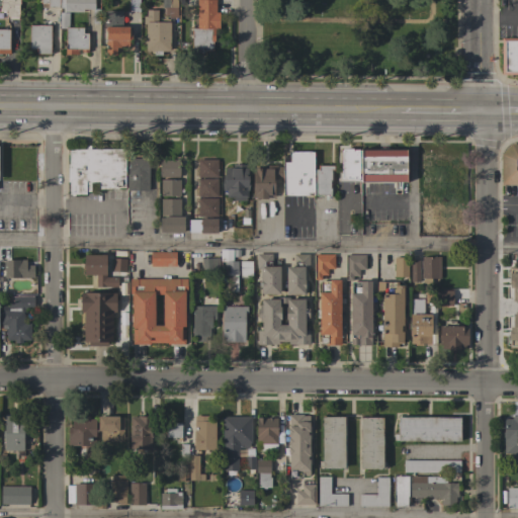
[(19,0),(19,4),(18,4),(18,17),(18,19),(8,19),(8,17),(6,17),(6,11),(5,11),(5,12),(2,12),(2,11),(0,11),(0,0),(19,0)]
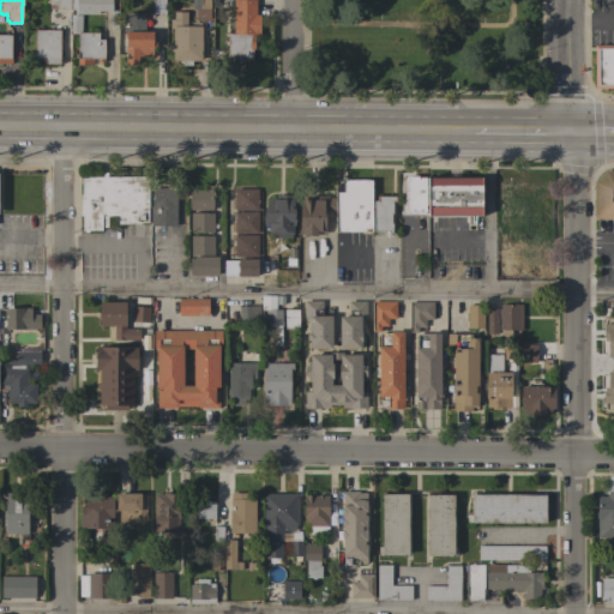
[(112,0),(112,11),(118,11),(118,28),(109,28),(109,11),(98,11),(98,14),(70,14),(70,10),(55,10),(56,5),(48,4),(48,0),(112,0)]
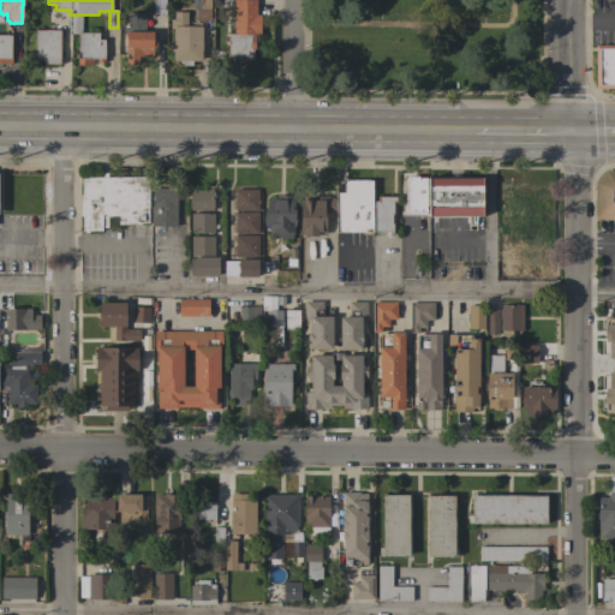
[(153,0),(166,0),(166,13),(153,13),(153,0)]
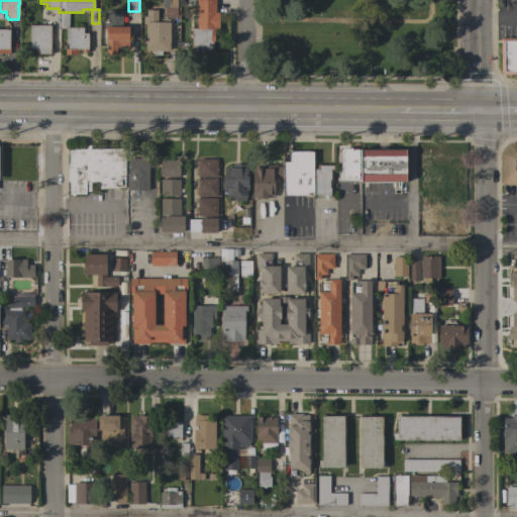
[(168,17),(168,16),(163,16),(163,7),(161,7),(161,0),(177,0),(177,17),(168,17)]
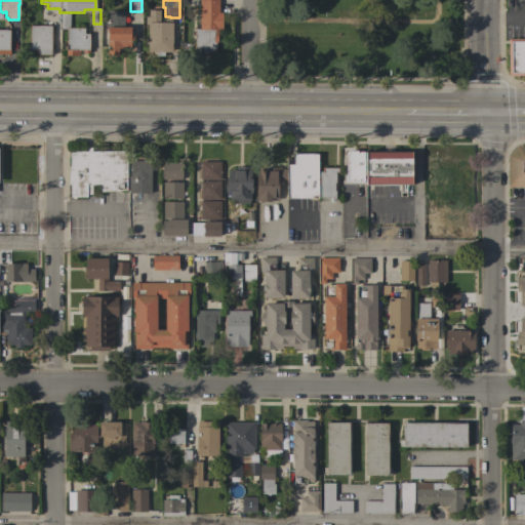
[(217,0),(217,12),(220,12),(220,31),(215,31),(215,36),(216,36),(216,41),(215,41),(215,51),(208,51),(208,56),(194,55),(194,28),(198,28),(198,0),(217,0)]
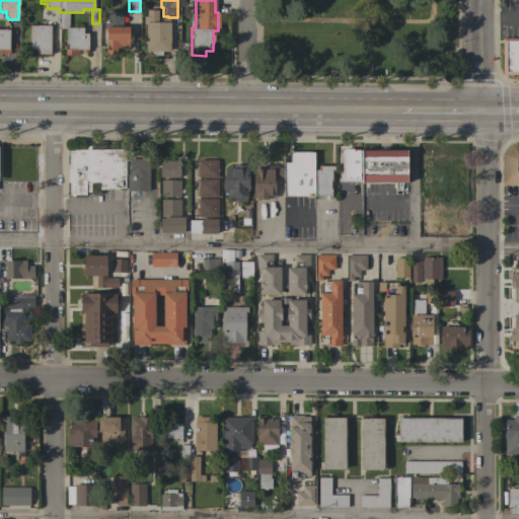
[(157,10),(157,17),(164,17),(164,18),(169,18),(169,21),(170,21),(169,51),(161,51),(161,55),(154,55),(154,51),(146,51),(146,23),(143,23),(143,16),(146,16),(146,9),(157,10)]
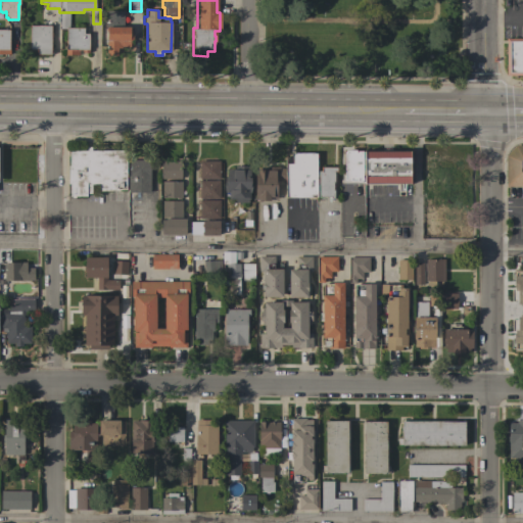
[(123,27),(130,27),(130,34),(132,34),(132,38),(130,38),(130,47),(122,47),(122,48),(117,48),(117,55),(106,55),(106,40),(107,40),(107,27),(106,27),(106,10),(123,10),(123,27)]
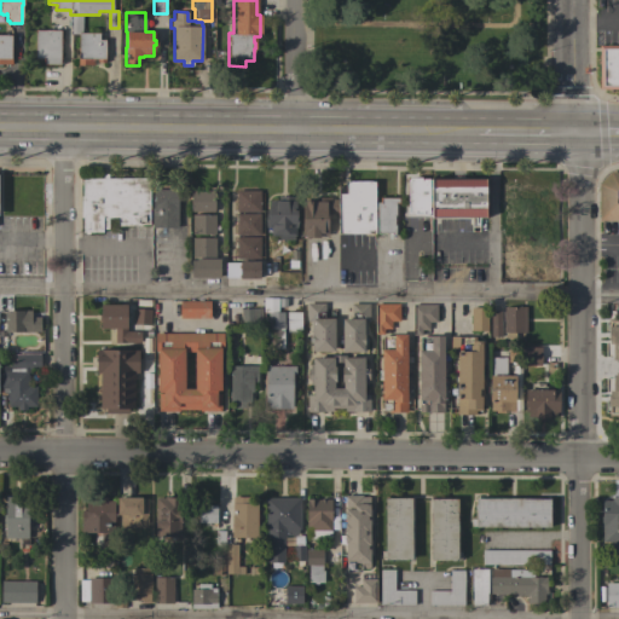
[(105,62),(97,62),(97,59),(93,59),(93,64),(77,64),(77,59),(77,34),(70,34),(70,15),(81,15),(81,33),(99,33),(99,39),(105,39),(105,62)]
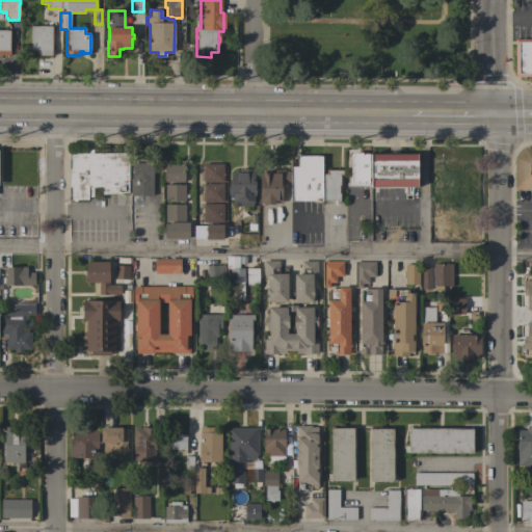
[(52,26),(52,32),(53,32),(53,37),(52,37),(51,56),(37,55),(37,51),(29,51),(30,25),(52,26)]
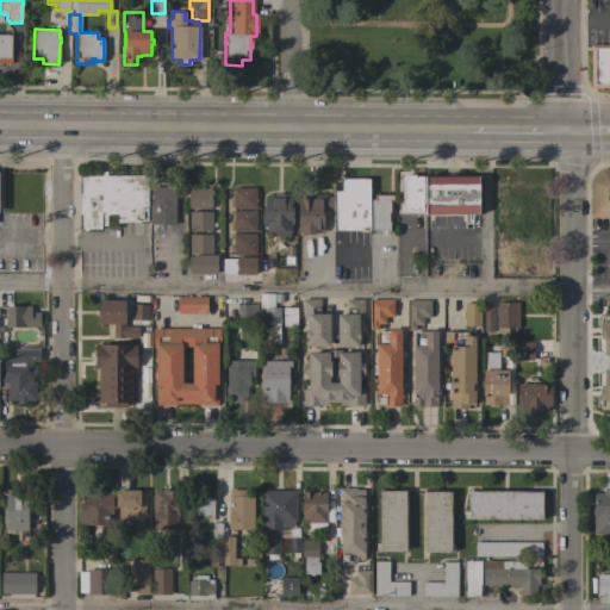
[(0,33),(11,35),(11,63),(0,63),(0,33)]
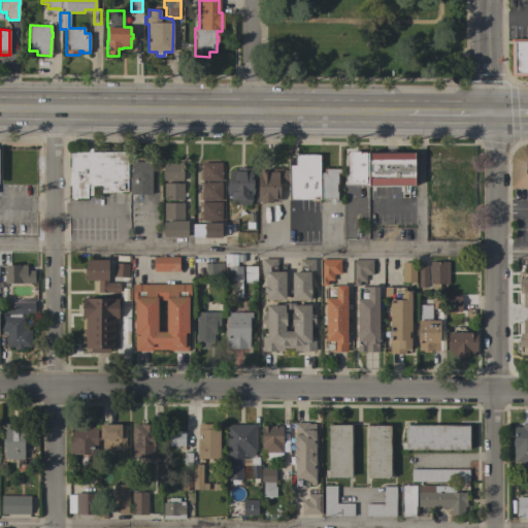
[(510,38),(527,38),(527,75),(510,75),(510,38)]
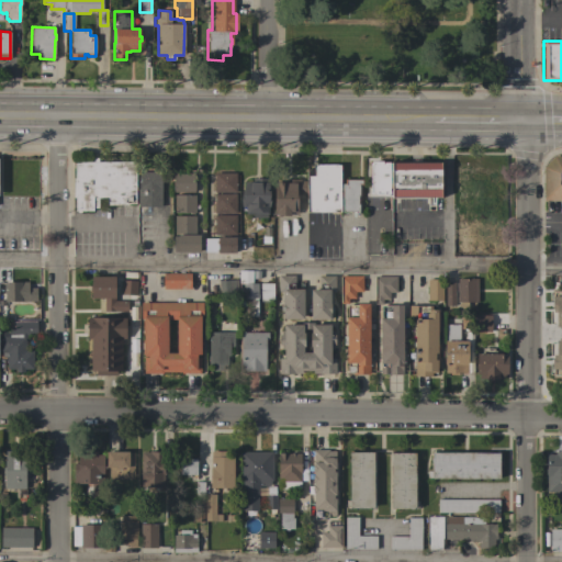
[(75,211),(75,198),(74,198),(72,178),(75,178),(75,161),(135,161),(135,203),(127,203),(127,204),(105,205),(105,198),(98,198),(98,208),(92,208),(92,211),(75,211)]
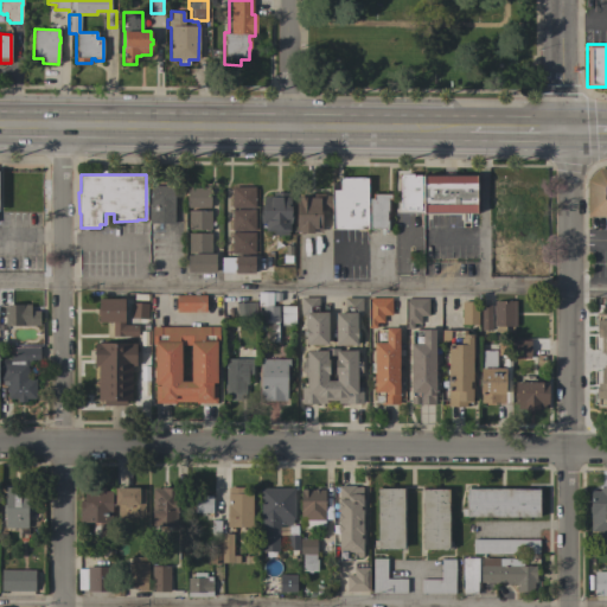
[(489,178),(511,178),(511,174),(517,174),(517,178),(538,178),(538,193),(540,193),(540,198),(544,198),(544,238),(516,238),(516,223),(511,223),(511,227),(489,227),(489,178)]
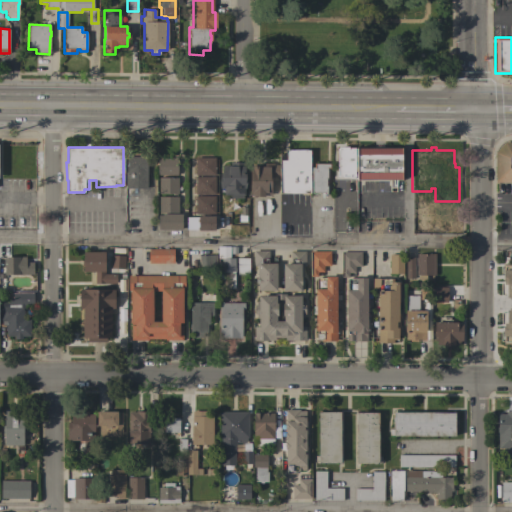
[(356,180),(356,148),(401,148),(401,180),(356,180)]
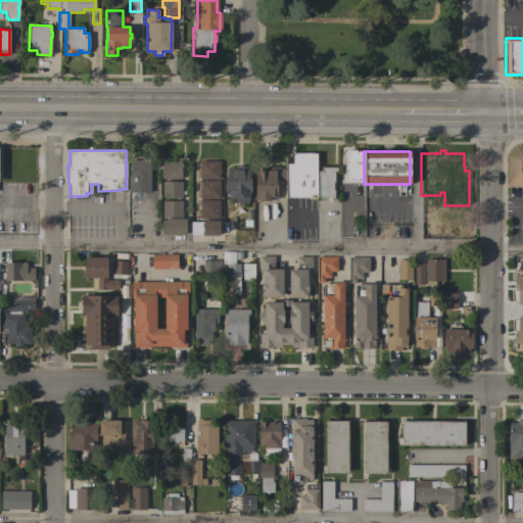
[(317,197),(285,197),(285,162),(292,162),(292,153),(317,152),(317,197)]
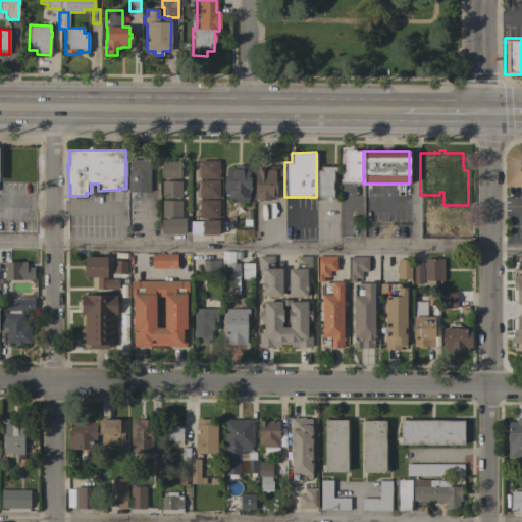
[(127,192),(127,174),(129,174),(129,159),(149,159),(150,192),(127,192)]
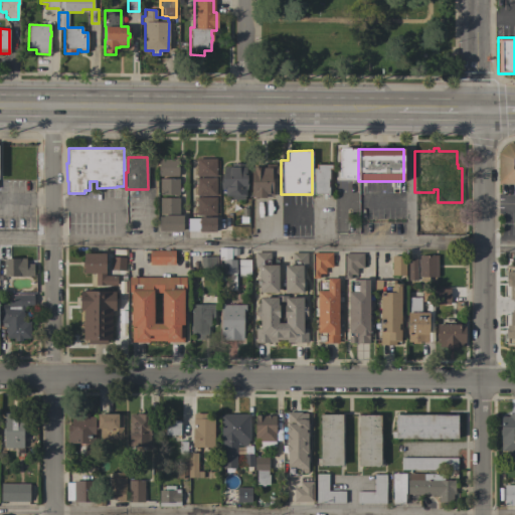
[(196,176),(196,159),(216,158),(216,176),(196,176)]
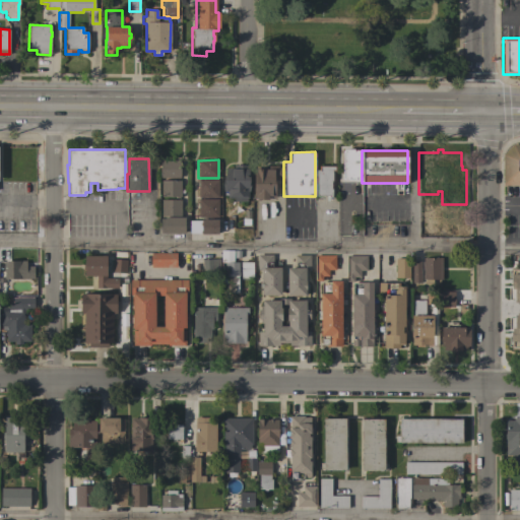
[(159,178),(159,160),(180,160),(180,178),(159,178)]
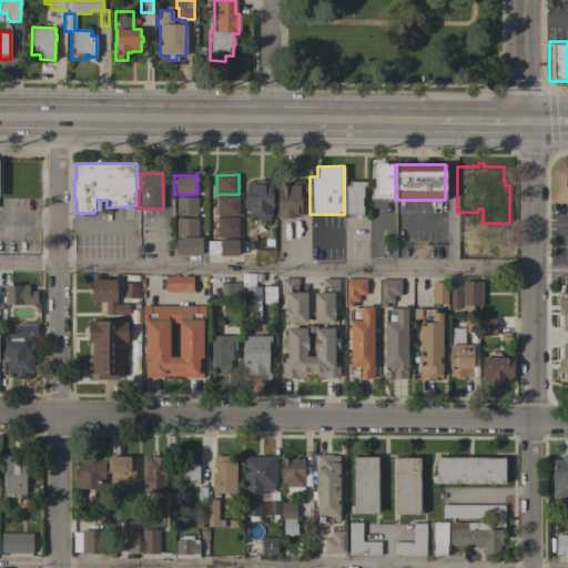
[(244,193),(246,193),(246,183),(255,183),(255,180),(273,181),(272,209),(271,209),(271,216),(270,216),(270,220),(255,220),(255,216),(247,215),(249,209),(244,209),(244,193)]
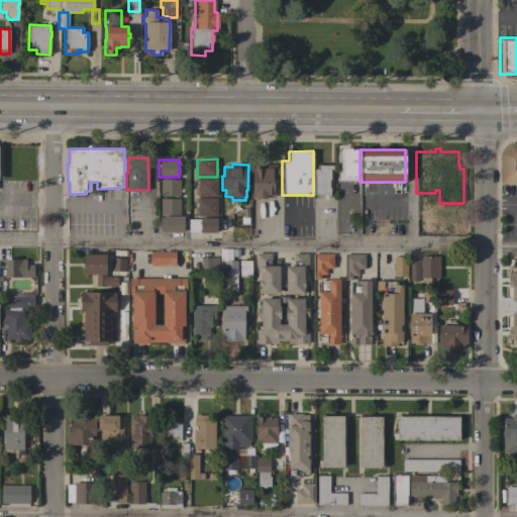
[(314,169),(316,169),(317,164),(333,165),(333,170),(329,170),(329,180),(328,180),(328,187),(329,187),(329,196),(326,196),(326,194),(314,194),(314,169)]
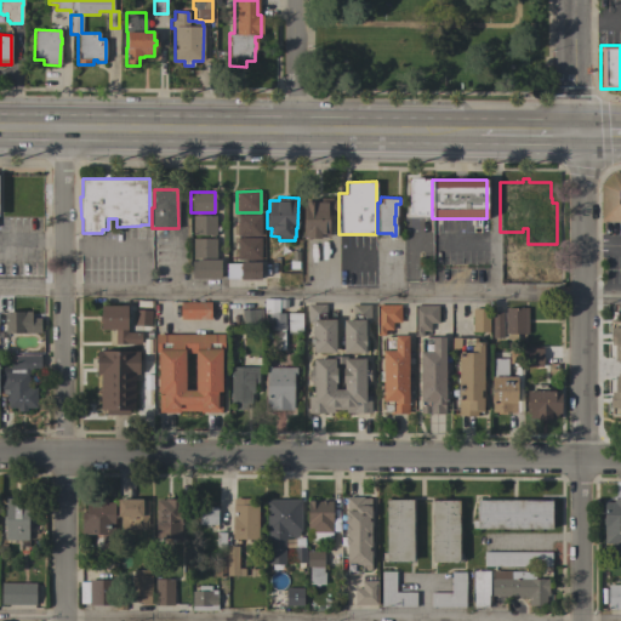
[(429,233),(410,233),(410,223),(411,223),(411,214),(410,214),(410,203),(419,203),(419,198),(427,198),(427,203),(429,203),(429,233)]
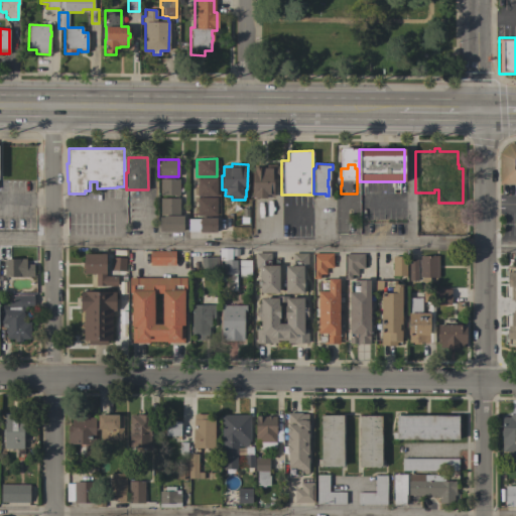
[(252,165),(280,166),(280,177),(273,177),(273,197),(266,197),(266,198),(255,198),(255,197),(252,197),(252,165)]
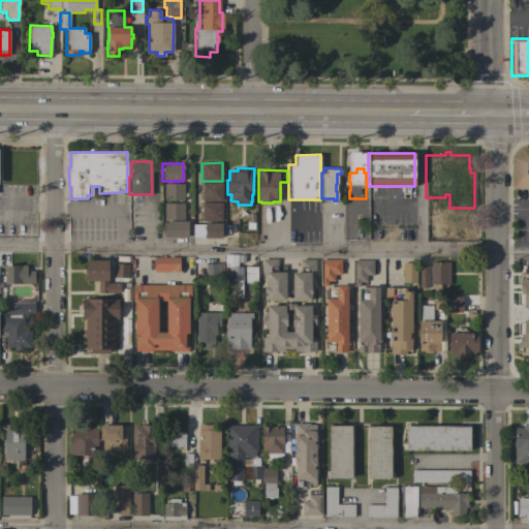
[(183,200),(182,200),(182,201),(177,201),(177,199),(164,199),(164,183),(183,183),(183,200)]
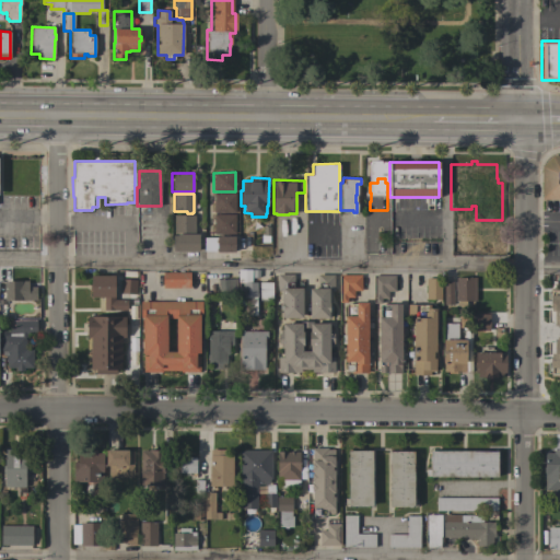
[(213,212),(213,194),(234,194),(235,212),(213,212)]
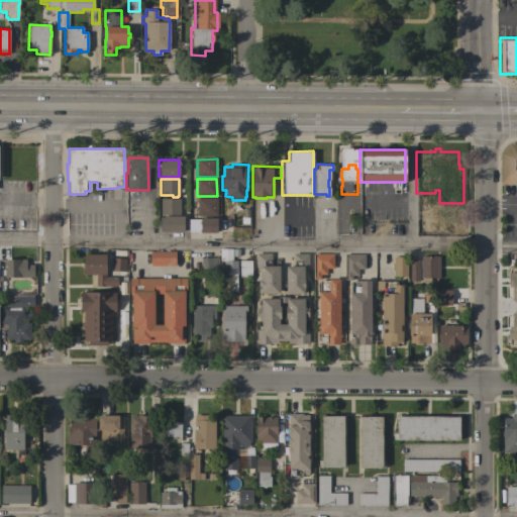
[(179,215),(160,214),(160,198),(180,198),(179,215)]
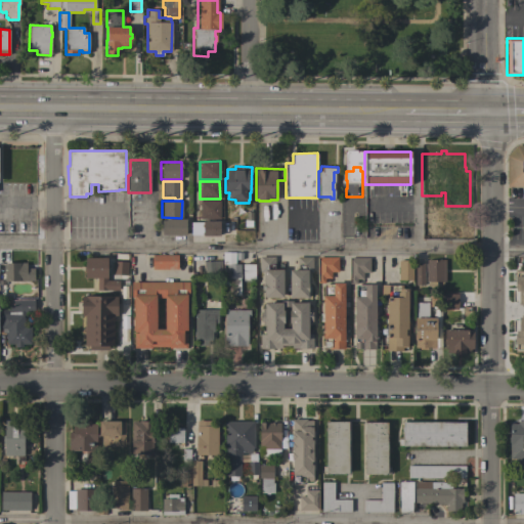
[(200,201),(220,201),(220,218),(206,218),(206,219),(200,219),(200,201)]
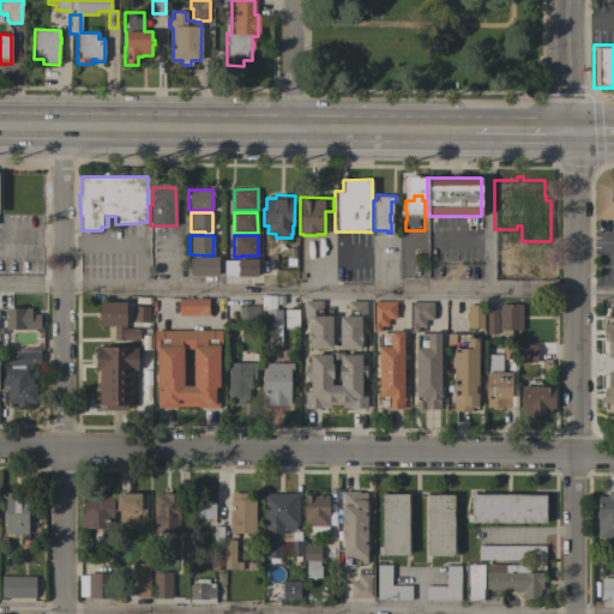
[(217,275),(190,275),(190,258),(194,258),(194,257),(217,257),(217,275)]
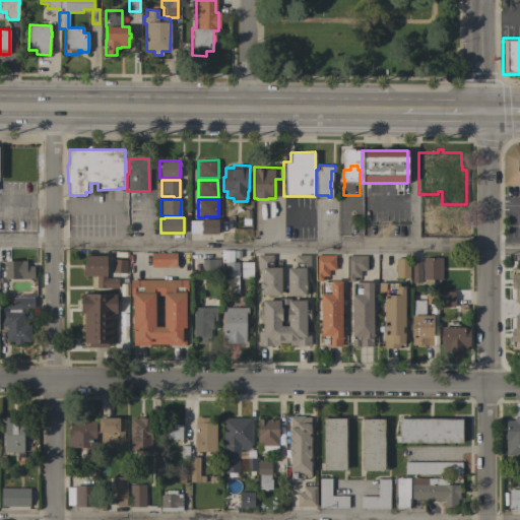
[(217,234),(190,234),(190,220),(201,220),(201,219),(217,219),(217,234)]
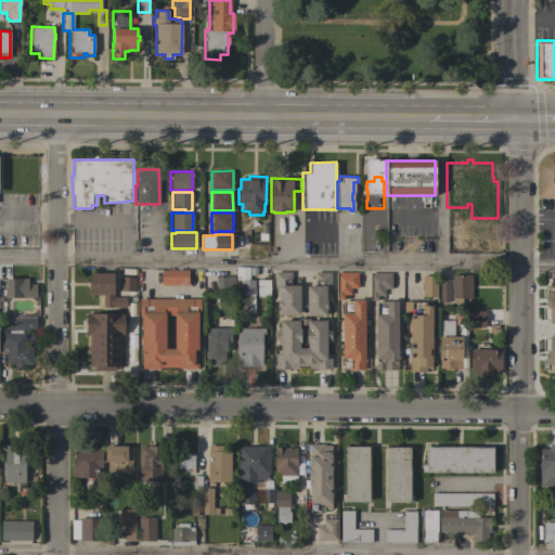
[(241,301),(241,287),(234,287),(234,280),(235,280),(235,267),(256,267),(256,274),(249,274),(249,280),(254,280),(254,289),(256,289),(256,295),(254,295),(254,301),(241,301)]
